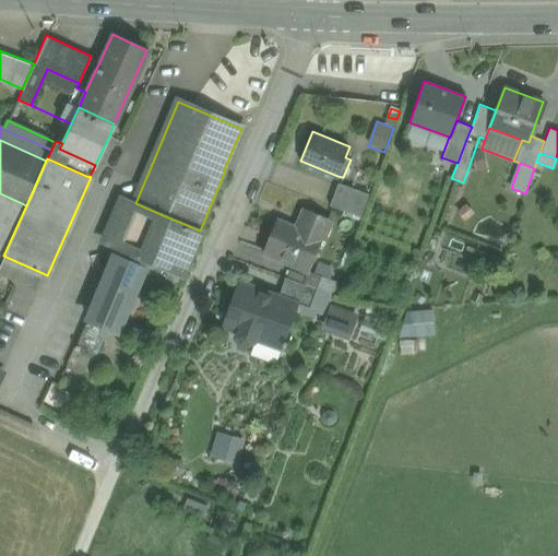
[(369,193),(337,181),(330,204),(360,215),(369,193)]
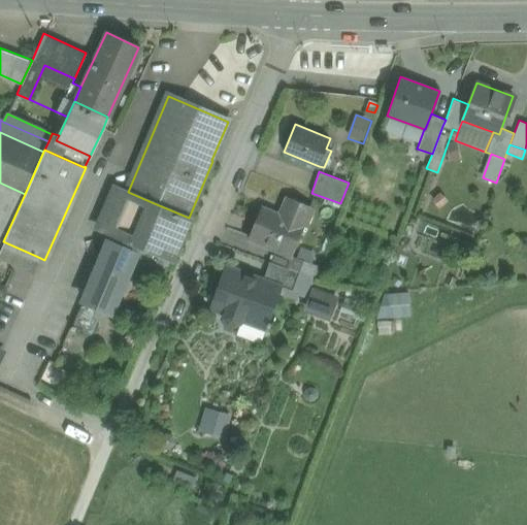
[(25,194),(0,183),(0,239),(3,241),(25,194)]
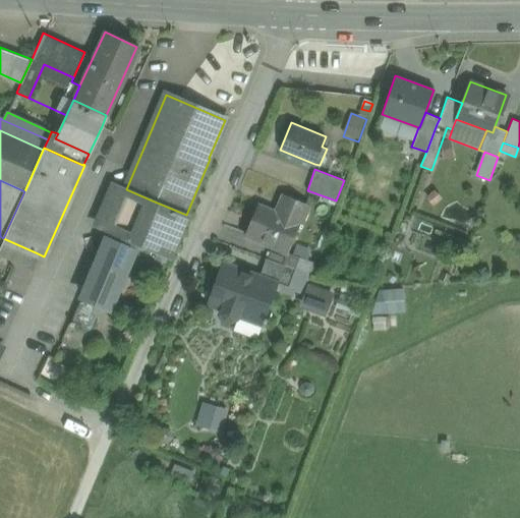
[(126,189),(113,184),(97,223),(132,238),(133,238),(150,199),(126,189)]
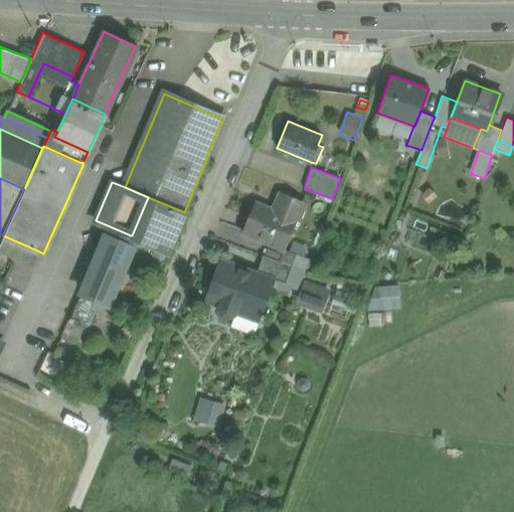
[(304,203),(280,193),(273,210),(253,202),(241,231),(285,249),(304,203)]
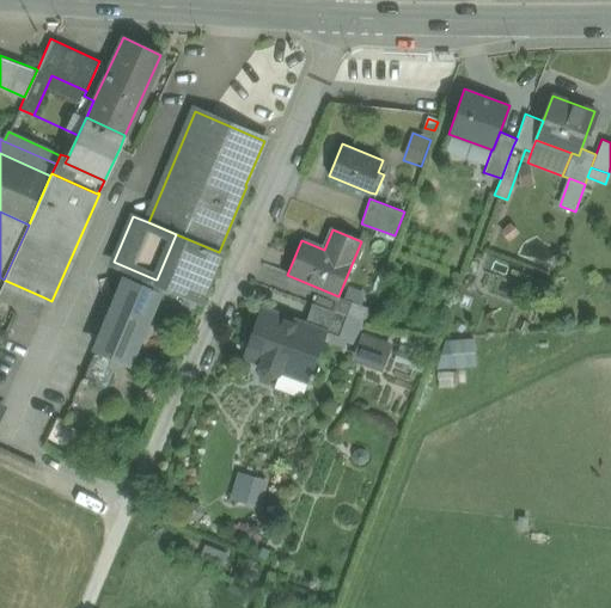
[(219,252),(176,234),(157,280),(176,288),(187,293),(196,296),(199,298),(219,252)]
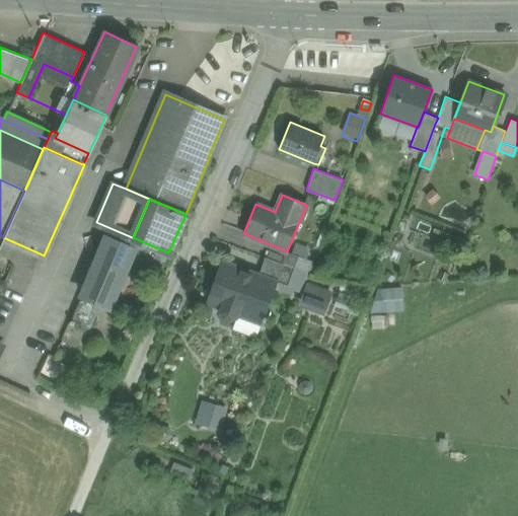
[(409,224),(399,220),(395,230),(404,233),(409,224)]
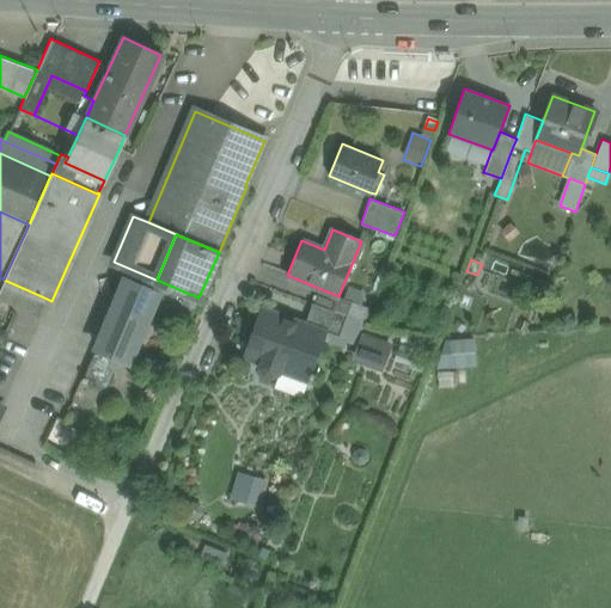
[(152,288),(124,277),(96,345),(118,356),(121,349),(133,354),(156,301),(159,293),(158,292),(152,288)]
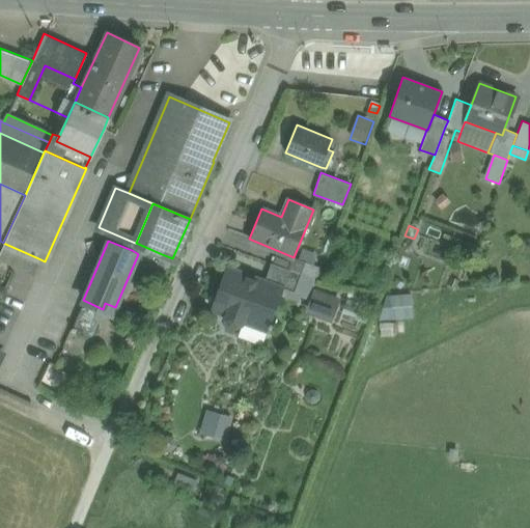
[(38,258),(3,243),(0,249),(0,257),(32,273),(38,258)]
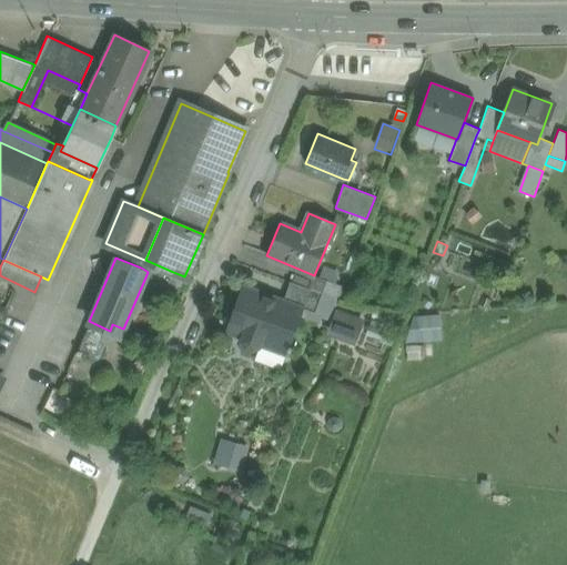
[(145,260),(144,260),(141,268),(147,271),(148,272),(144,280),(144,281),(148,280),(152,268),(160,271),(162,270),(163,268),(145,260)]
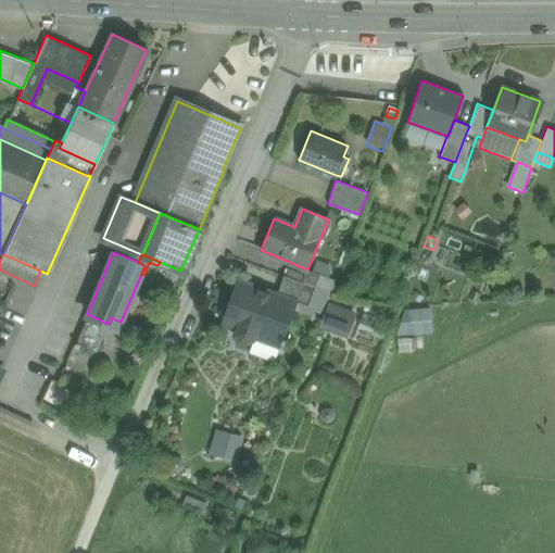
[(434,262),(426,259),(423,267),(431,269),(434,262)]
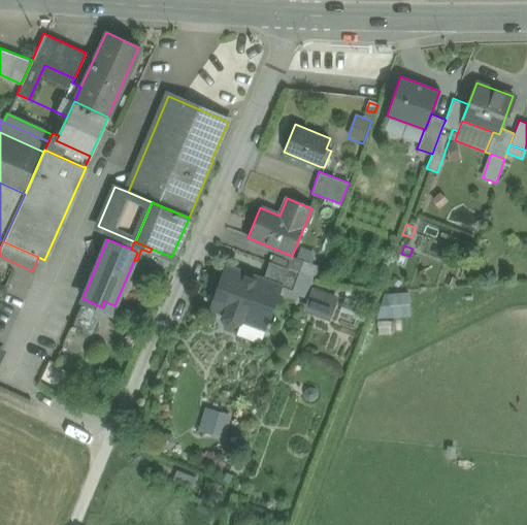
[(169,256),(161,253),(159,259),(166,262),(169,256)]
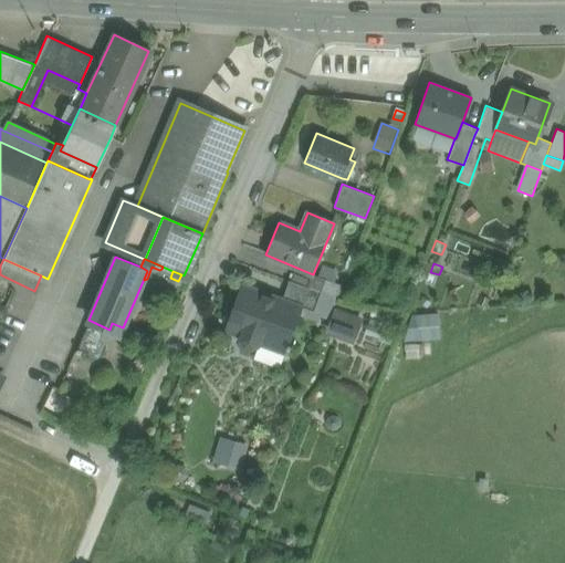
[(292,274),(290,280),(307,287),(310,280),(292,274)]
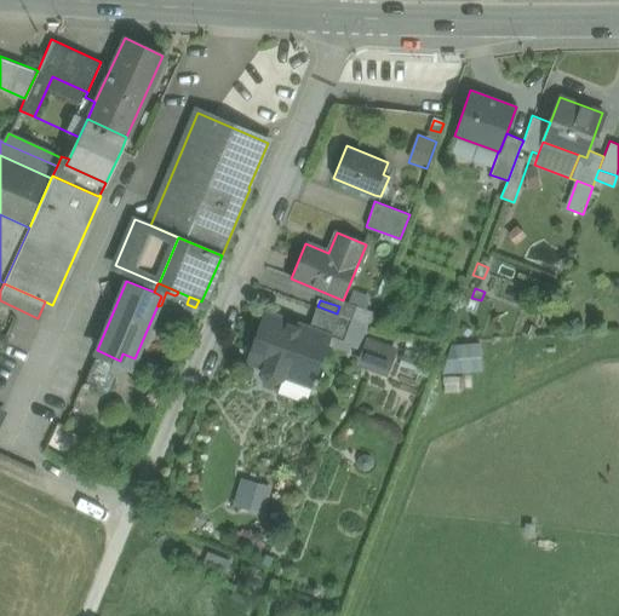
[(354,320),(368,326),(373,311),(343,300),(339,306),(337,314),(354,320)]
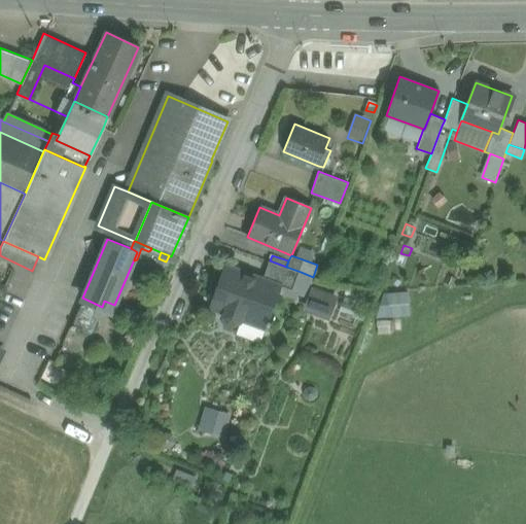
[(286,267),(270,260),(263,280),(279,286),(279,287),(293,292),(293,291),(301,272),(286,267)]
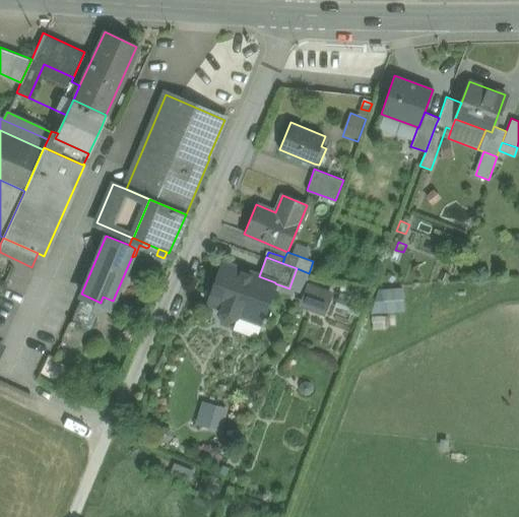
[(259,276),(221,262),(214,283),(219,285),(215,298),(220,299),(222,304),(220,311),(223,317),(230,320),(237,317),(238,312),(262,321),(262,319),(265,321),(267,317),(263,316),(268,302),(265,300),(271,283),(274,284),(275,283),(275,282),(259,276)]
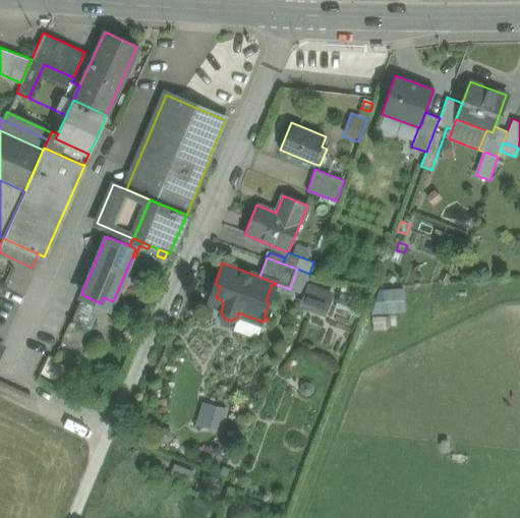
[(309,274),(297,269),(290,288),(302,292),(309,274)]
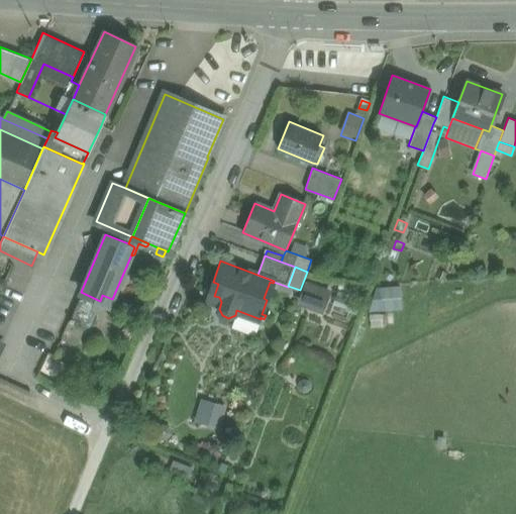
[(447,272),(439,269),(437,276),(444,279),(447,272)]
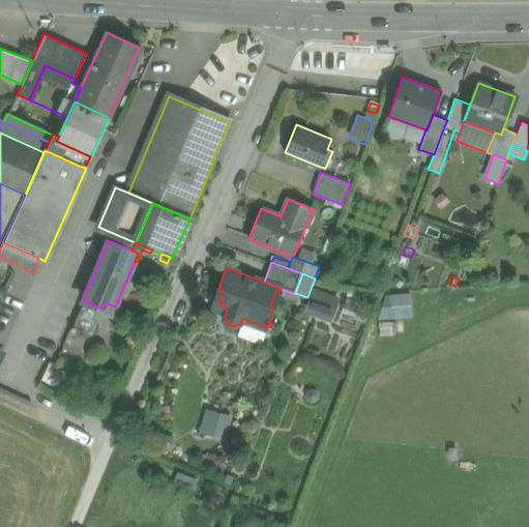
[(413,290),(385,291),(386,317),(413,316),(413,290)]
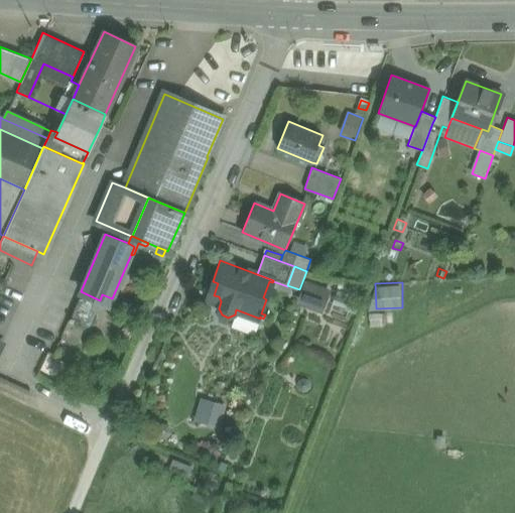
[(327,292),(307,285),(302,300),(320,307),(327,292)]
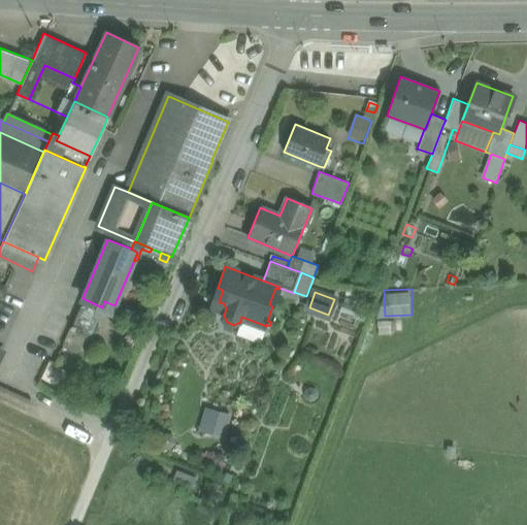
[(102,307),(83,298),(71,325),(72,325),(74,327),(87,331),(93,329),(94,326),(102,307)]
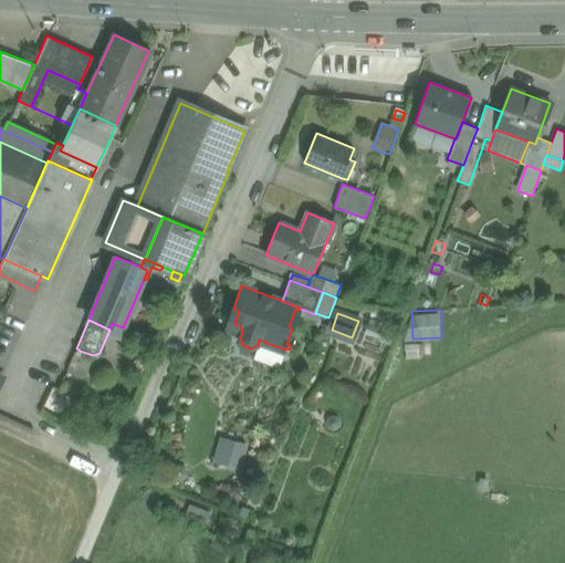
[(244,446),(220,438),(213,461),(228,465),(228,462),(239,466),(244,446)]
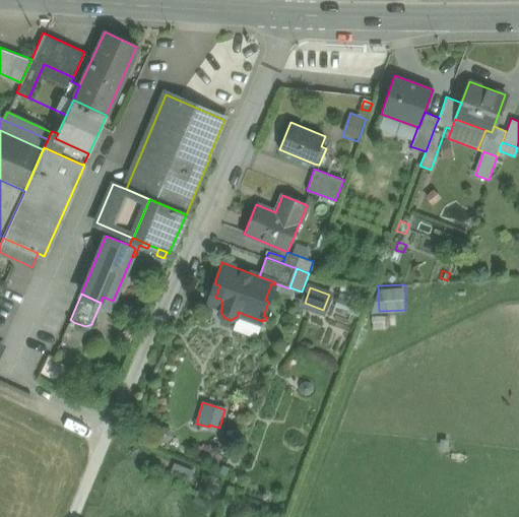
[(231,464),(223,462),(220,469),(228,472),(231,464)]
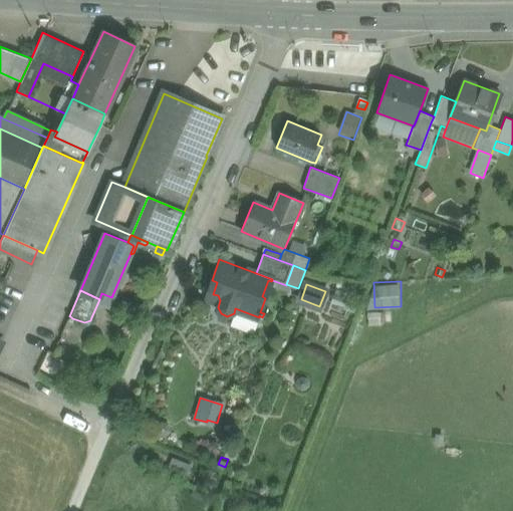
All buildings are outlined.
